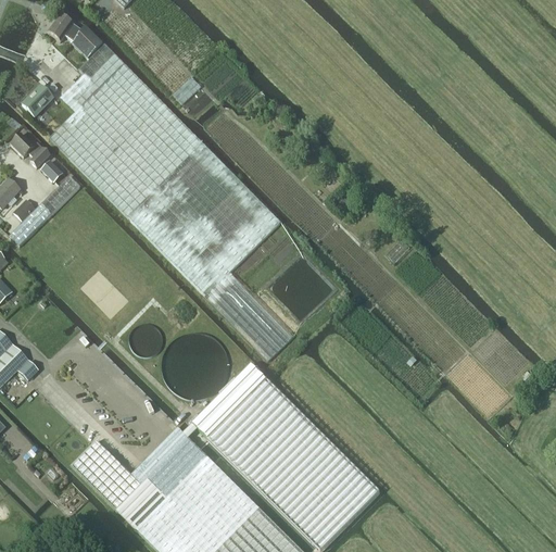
[(60,13),(48,30),(61,40),(65,34),(73,39),(72,40),(87,57),(98,46),(102,41),(85,23),(80,28),(73,23),(73,22),(60,13)]
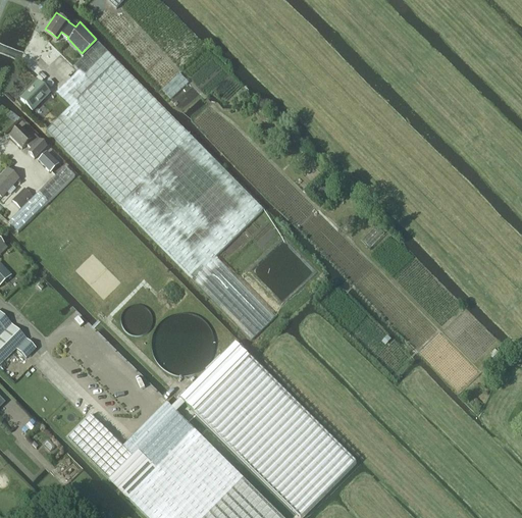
[(69,104),(46,126),(119,202),(146,229),(251,338),(274,314),(215,254),(265,207),(190,132),(190,133),(98,40),(93,44),(83,54),(73,63),(77,68),(62,84),(55,90),(69,104)]
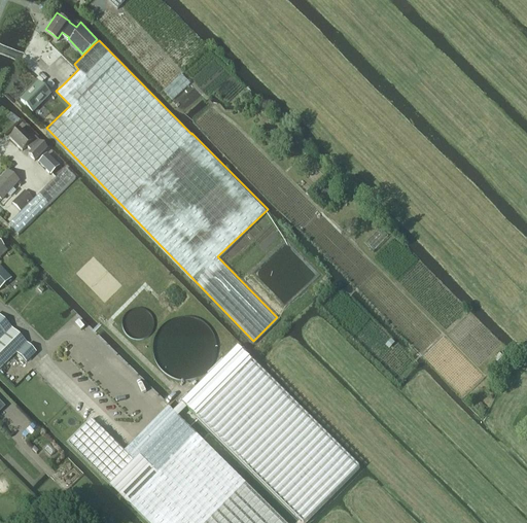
[(181,71),(164,88),(172,97),(190,80),(181,71)]
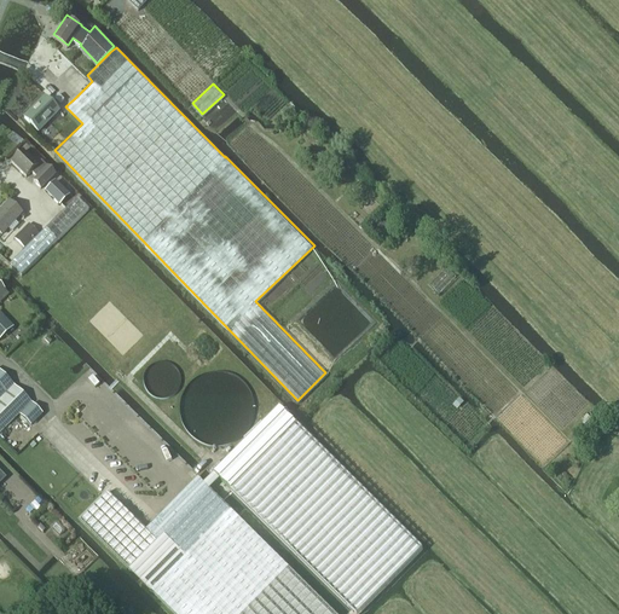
[(48,123),(55,119),(51,116),(59,108),(44,92),(23,114),(38,129),(46,121),(48,123)]
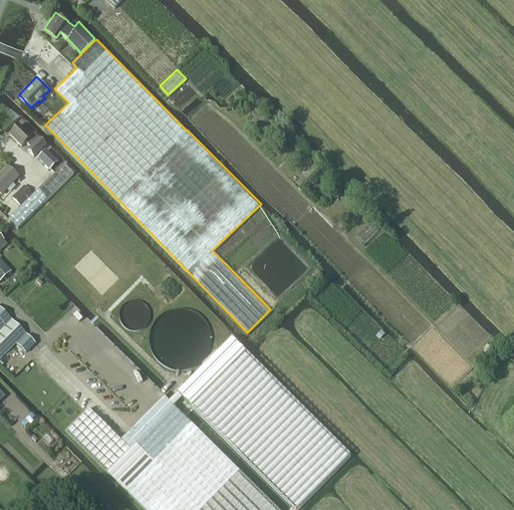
[(241,83),(233,89),(235,92),(243,86),(241,83)]
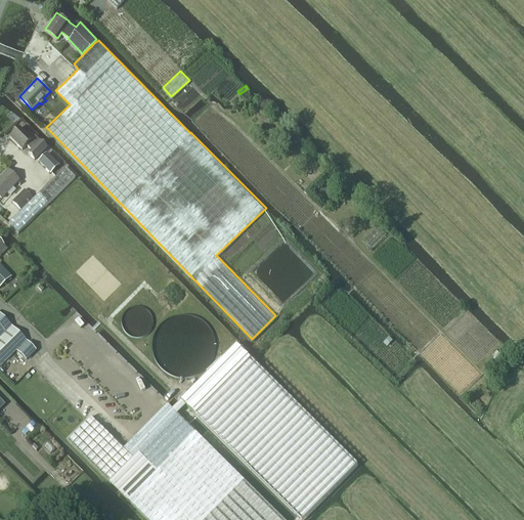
[(23,147),(27,143),(31,147),(28,150),(34,157),(35,156),(46,145),(46,144),(42,139),(40,138),(39,139),(34,133),(31,137),(18,125),(9,135),(23,147)]
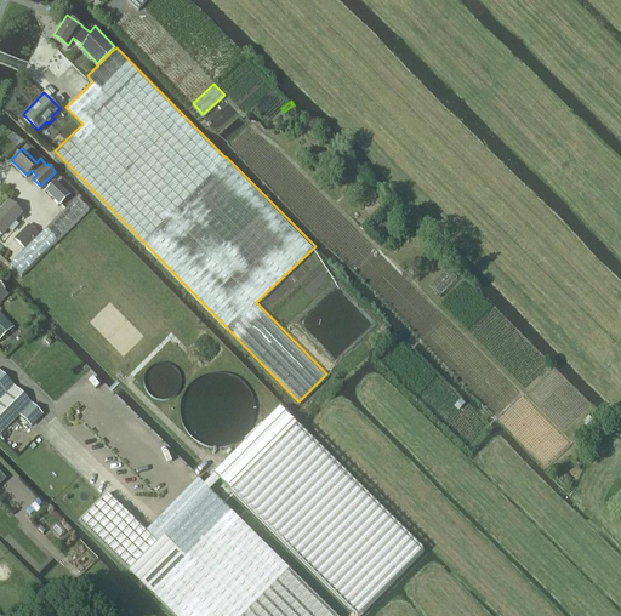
[(55,175),(45,184),(60,199),(70,190),(55,175)]
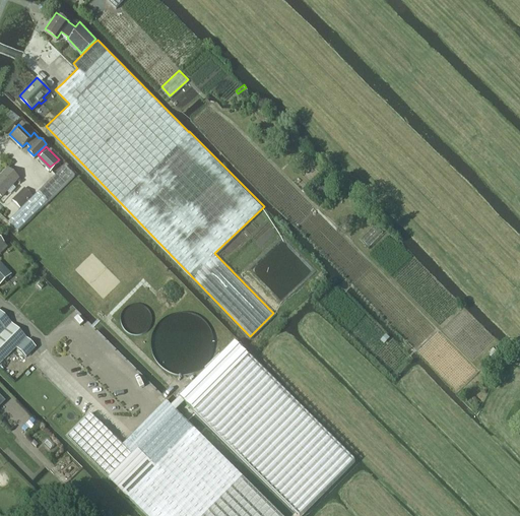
[(21,205),(8,218),(21,232),(78,177),(65,164),(34,194),(21,205)]
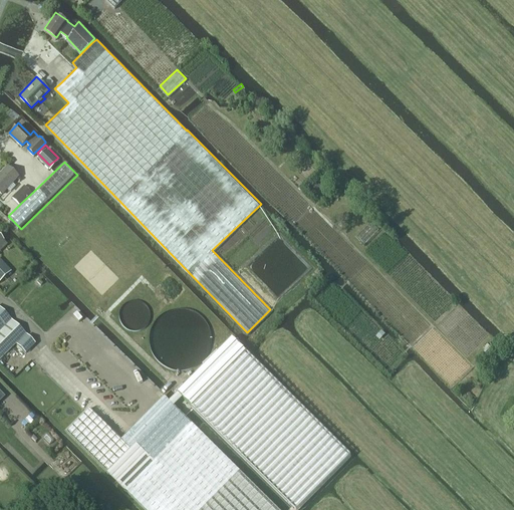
[(10,189),(13,185),(11,183),(18,175),(7,164),(0,172),(0,190),(2,192),(8,186),(10,189)]
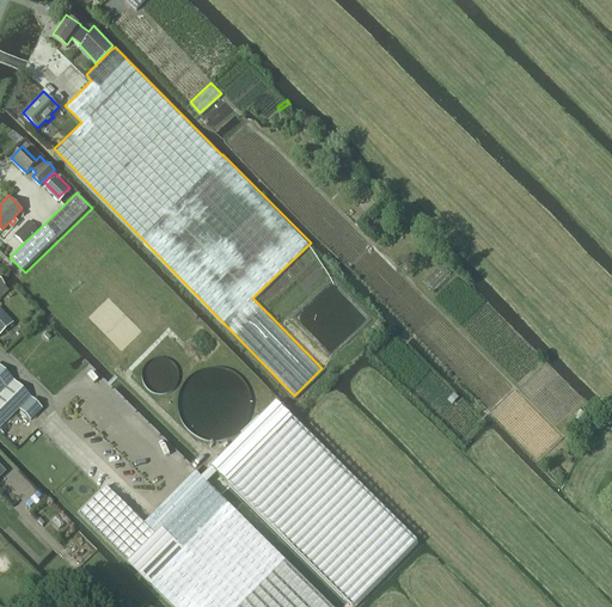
[(28,216),(14,231),(25,241),(40,228),(28,216)]
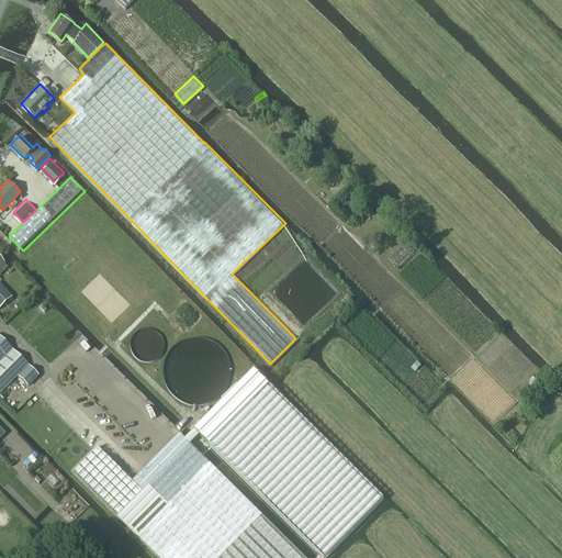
[(404,238),(389,255),(400,266),(415,249),(404,238)]
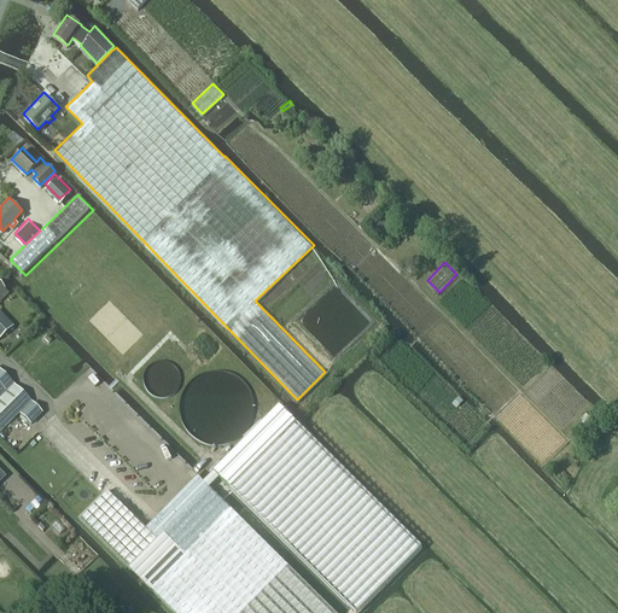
[(0,336),(13,322),(0,308),(0,336)]
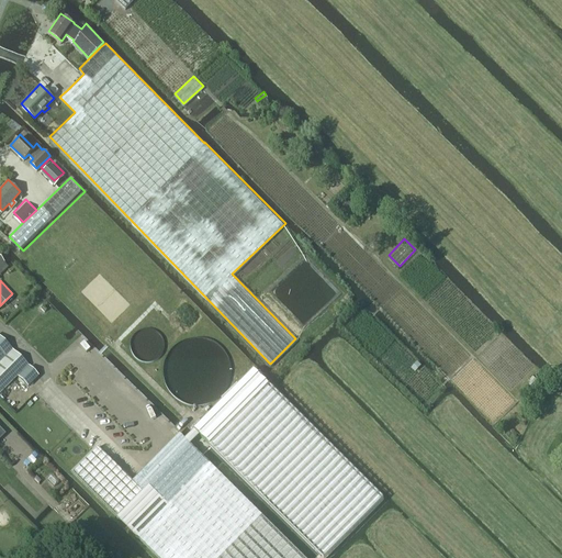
[(9,303),(2,310),(7,313),(13,308),(9,303)]
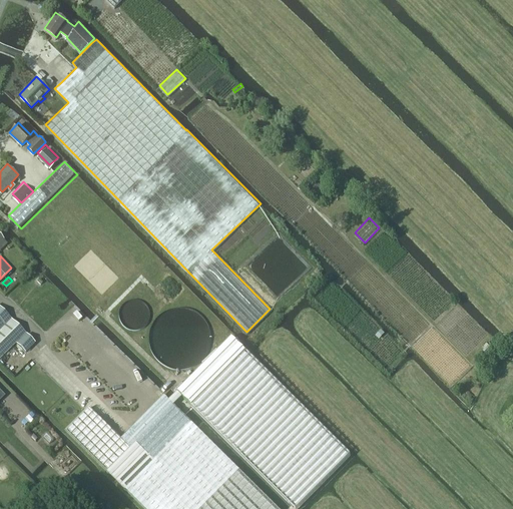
[(0,356),(26,330),(11,316),(0,304),(0,356)]
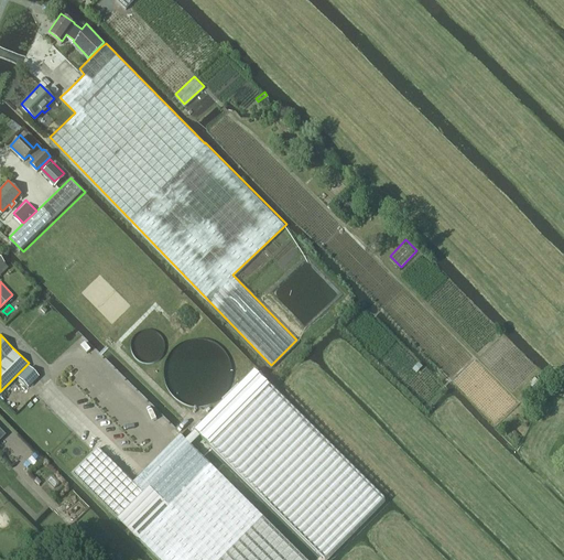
[(208,337),(201,335),(191,336),(183,338),(175,344),(170,351),(165,358),(164,367),(164,376),(167,385),(172,392),(180,398),(187,401),(196,404),(205,402),(214,400),(220,395),(227,388),(230,380),(232,372),(231,363),(229,354),(224,346),(217,341),(208,337)]
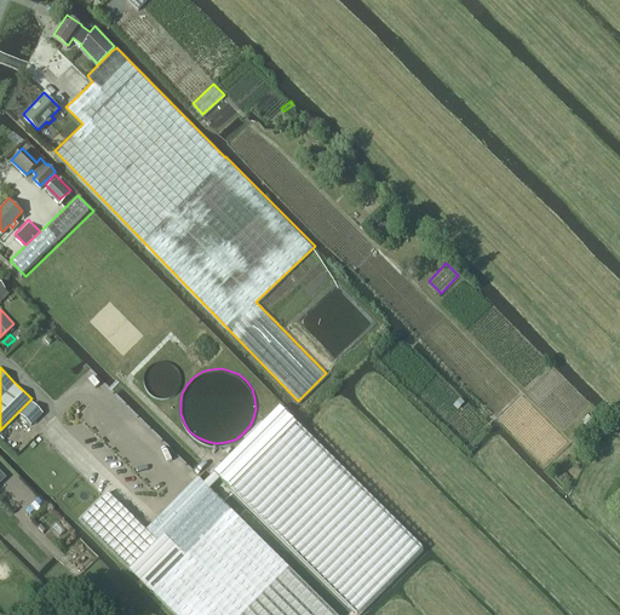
[(171,388),(170,384),(170,380),(168,378),(166,375),(162,374),(160,373),(156,372),(154,373),(150,374),(148,375),(145,378),(144,381),(143,384),(143,388),(144,391),(145,394),(148,396),(150,397),(154,398),(156,400),(160,398),(164,397),(166,396),(168,394),(170,390),(171,388)]
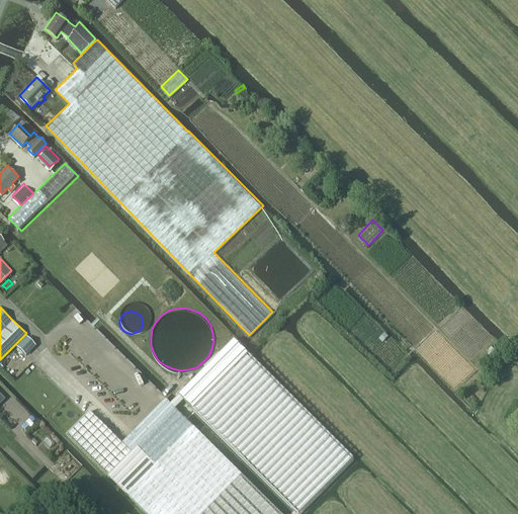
[(25,353),(34,344),(35,343),(27,334),(16,344),(25,353)]
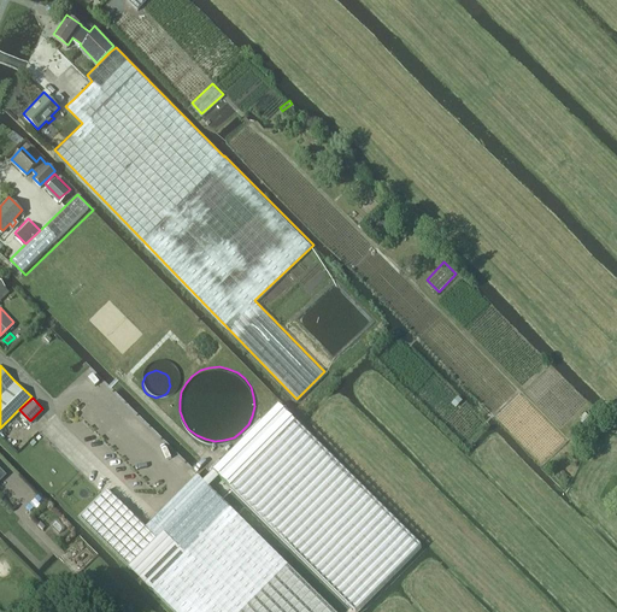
[(356,610),(422,543),(280,402),(213,468),(219,475),(356,610)]
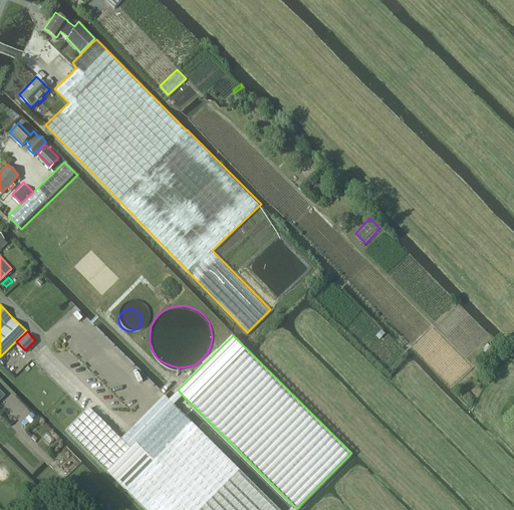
[(281,509),(192,422),(192,421),(174,403),(165,394),(121,438),(89,405),(66,429),(107,469),(126,488),(125,488),(148,509),(281,509)]
